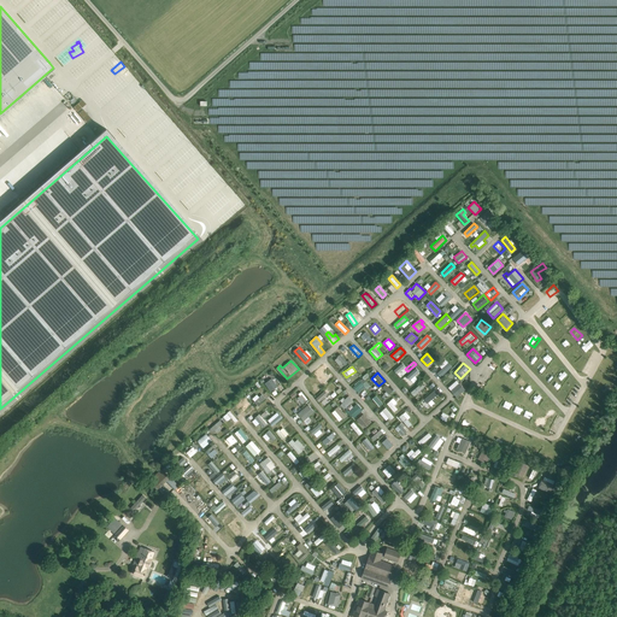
[(542,377),(551,386),(554,382),(546,374),(542,377)]
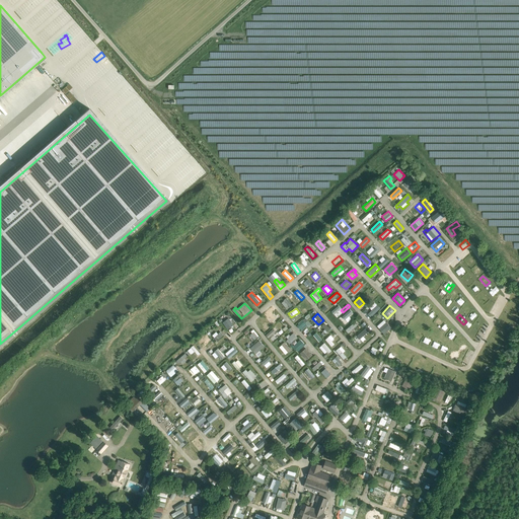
[(229,317),(223,322),(228,329),(234,324),(229,317)]
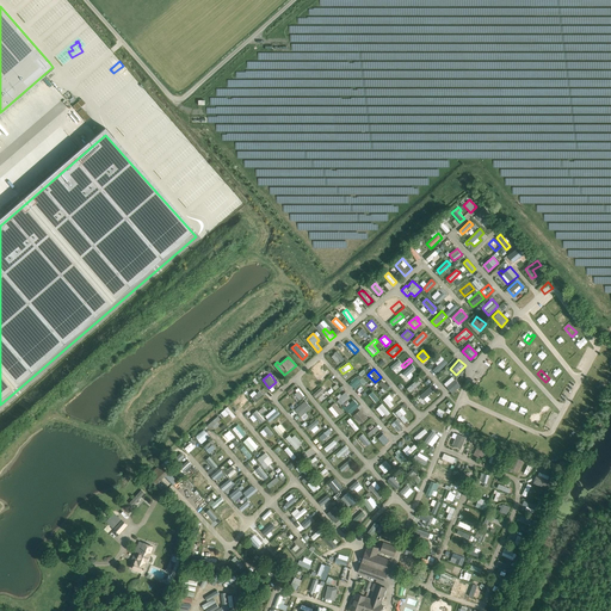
[(452,393),(461,386),(455,378),(446,387),(452,393)]
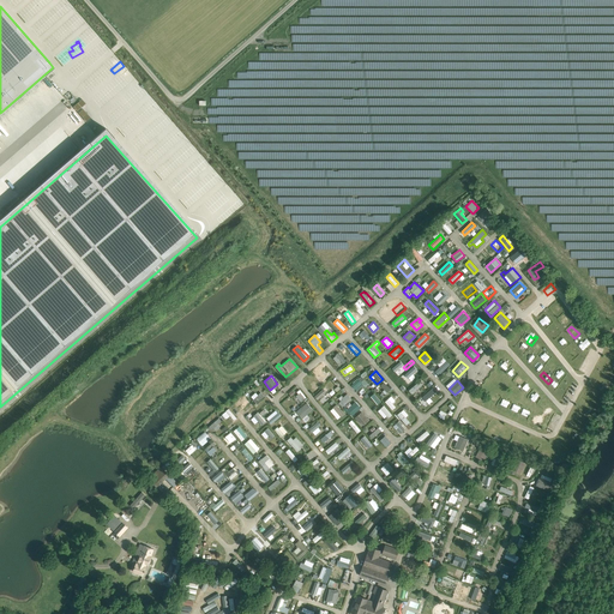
[(385,390),(383,391),(386,395),(391,390),(384,381),(380,385),(385,390)]
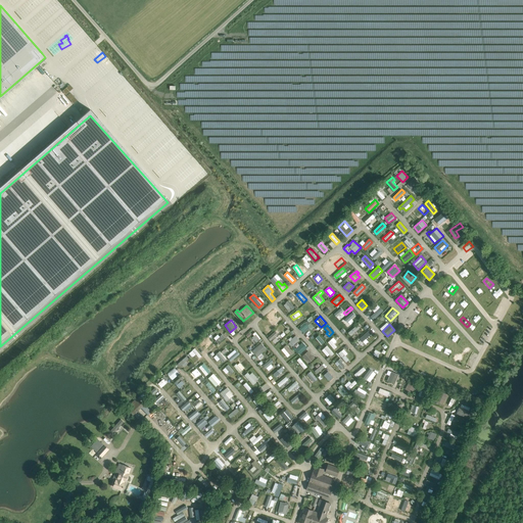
[(348,333),(351,336),(360,328),(357,325),(348,333)]
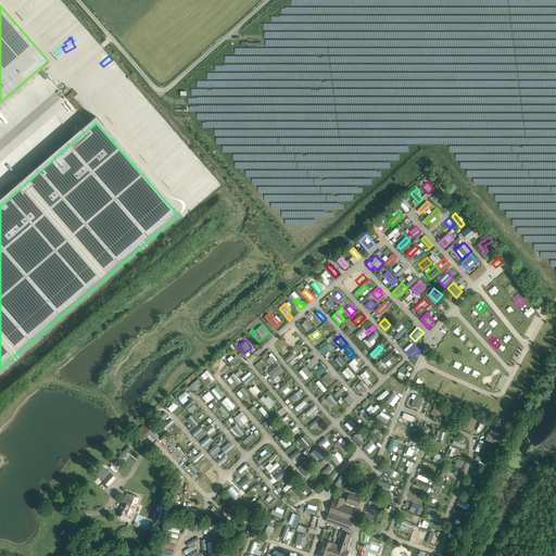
[(392,351),(382,359),(387,364),(396,354),(392,351)]
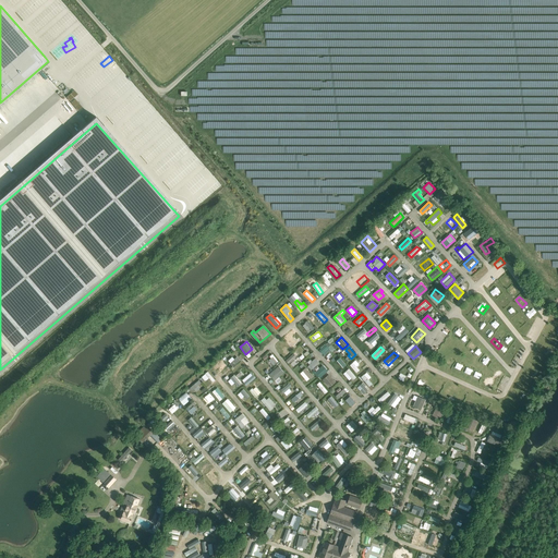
[(289,363),(296,355),(294,353),(287,361),(289,363)]
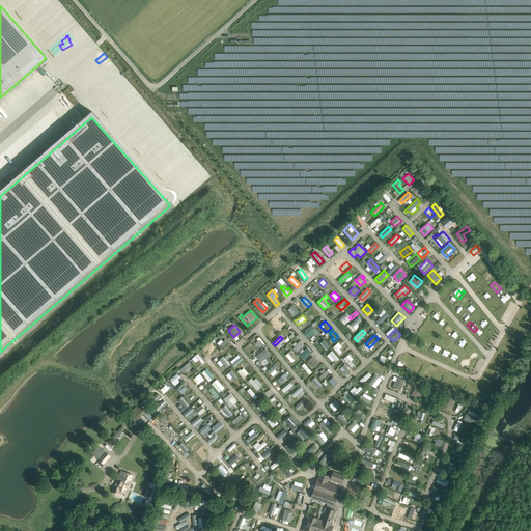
[(255,341),(260,348),(266,344),(260,337),(255,341)]
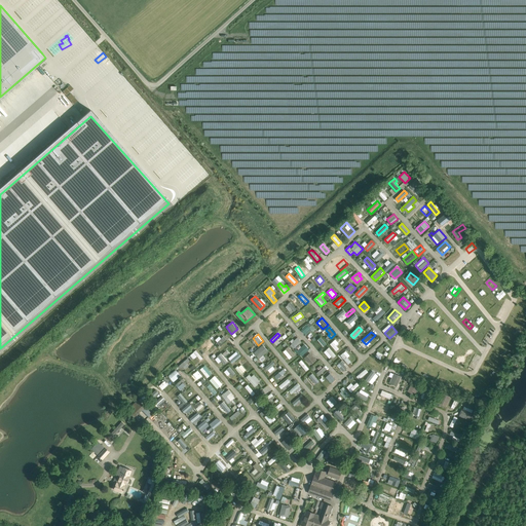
[(221,345),(227,339),(224,336),(221,338),(219,336),(215,340),(221,345)]
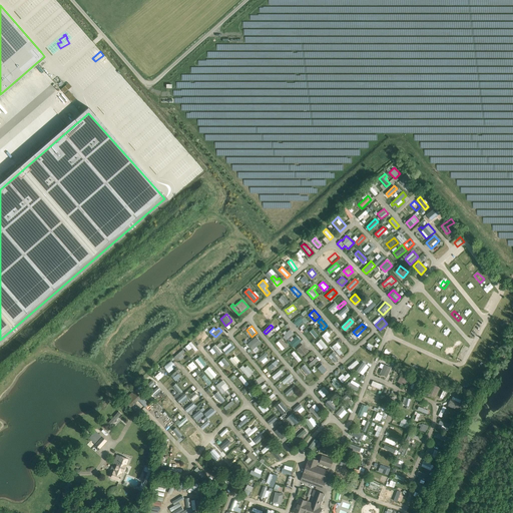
[(286,335),(284,337),(287,340),(295,334),(290,328),(284,334),(286,335)]
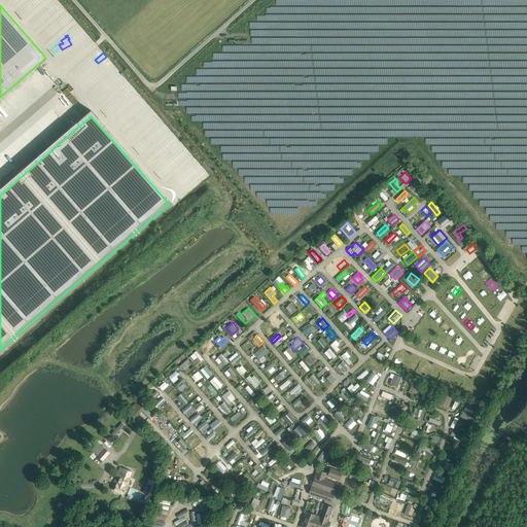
[(324,347),(327,344),(321,338),(318,340),(324,347)]
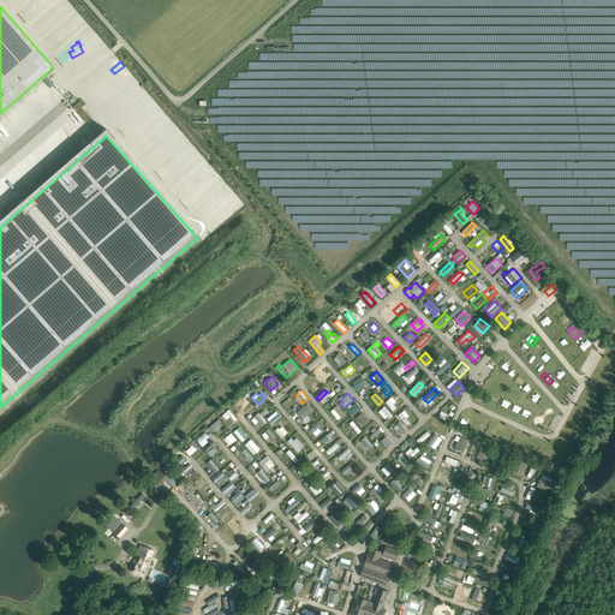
[(388,401),(392,407),(401,400),(396,395),(388,401)]
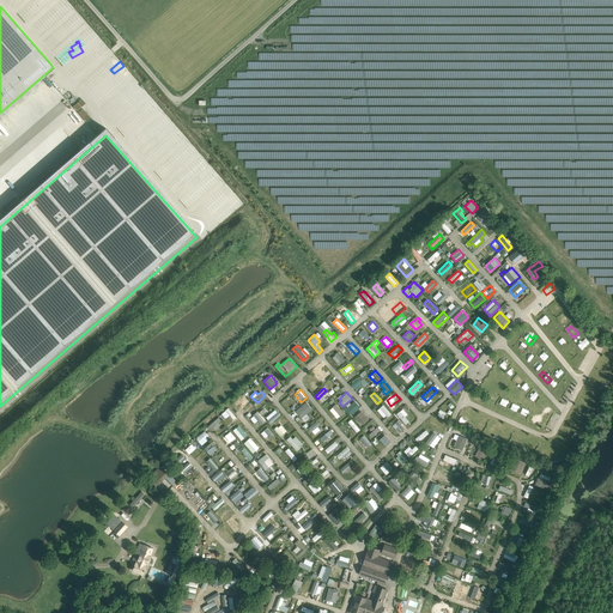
[(262,408),(268,402),(265,398),(258,405),(262,408)]
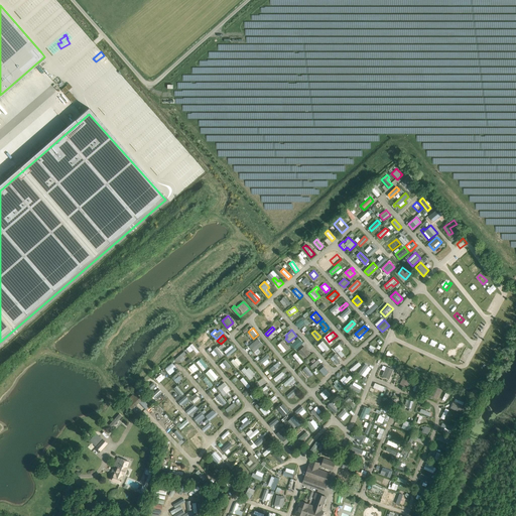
[(289,343),(295,350),(303,342),(298,337),(295,340),(293,338),(289,343)]
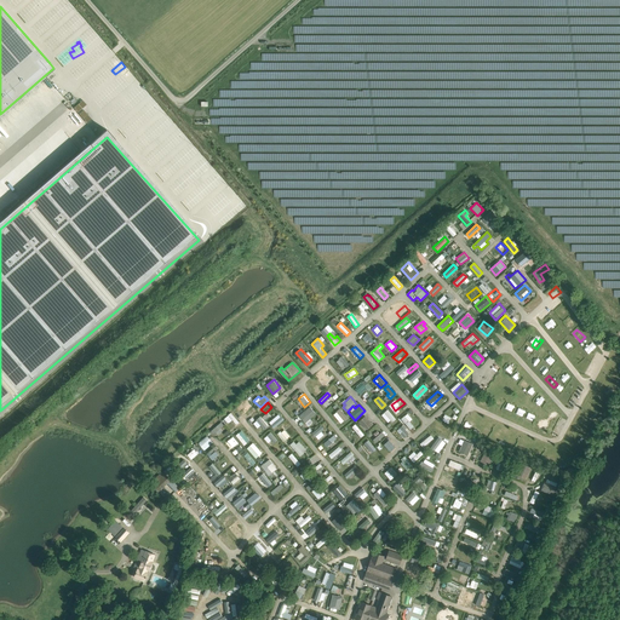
[(308,426),(314,423),(310,418),(316,414),(311,407),(299,414),(308,426)]
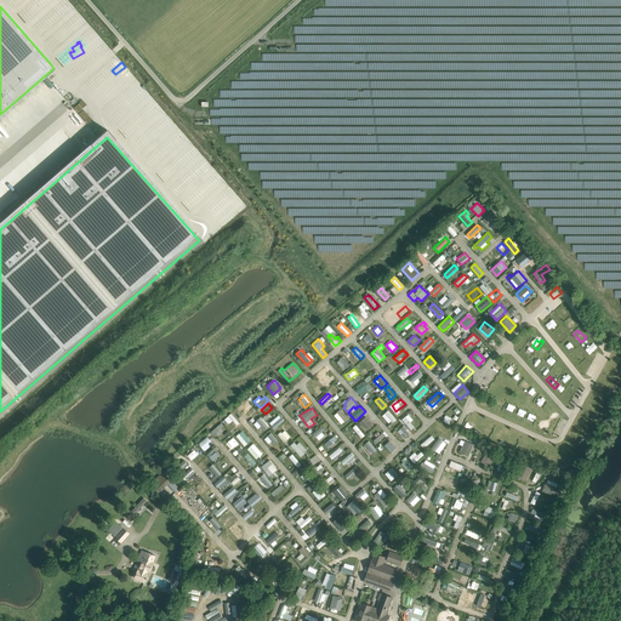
[(334,415),(342,425),(349,419),(341,409),(334,415)]
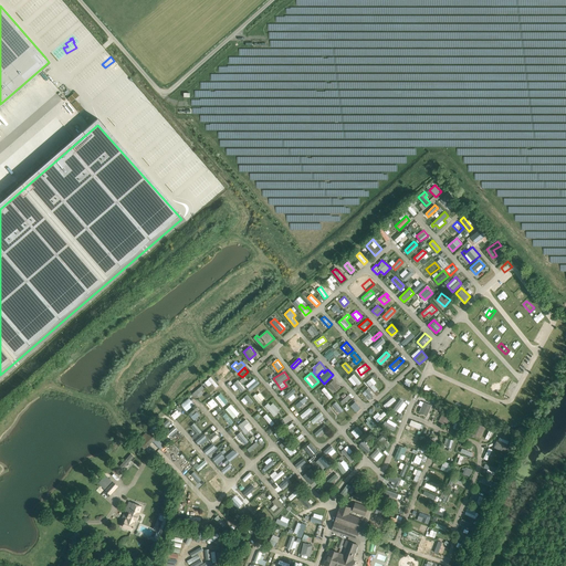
[(357,383),(358,385),(362,383),(354,374),(348,379),(355,385),(357,383)]
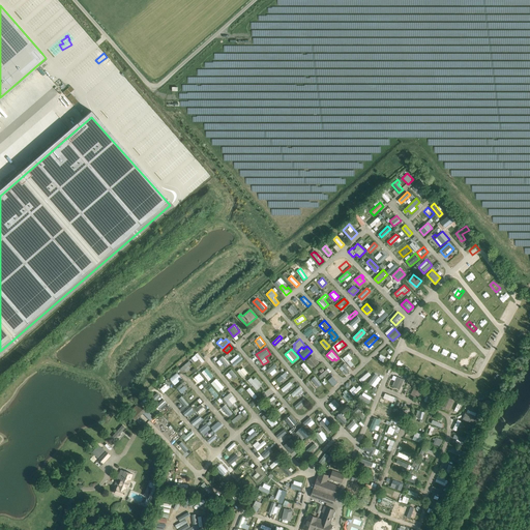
[(192,357),(196,361),(199,359),(202,363),(204,361),(198,352),(192,357)]
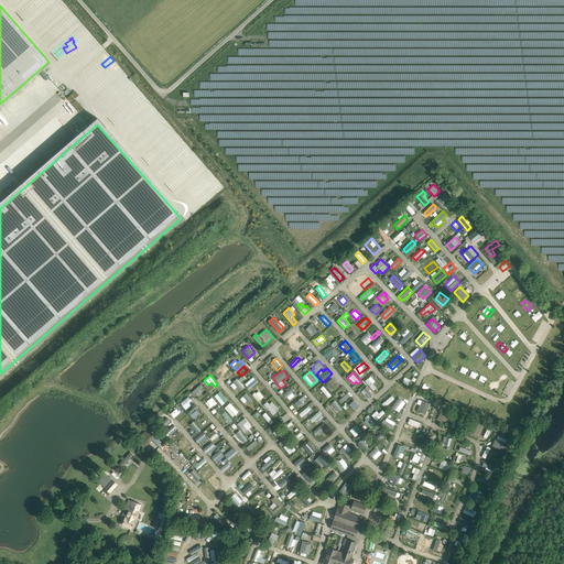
[(377,388),(373,383),(376,381),(370,376),(365,381),(373,390),(377,388)]
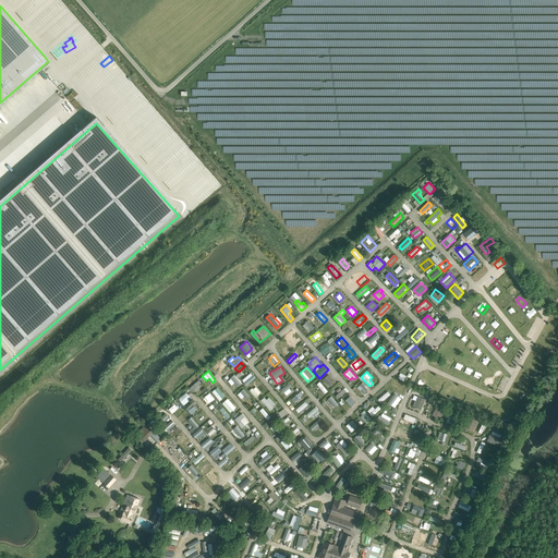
[(239,386),(242,383),(234,374),(230,377),(239,386)]
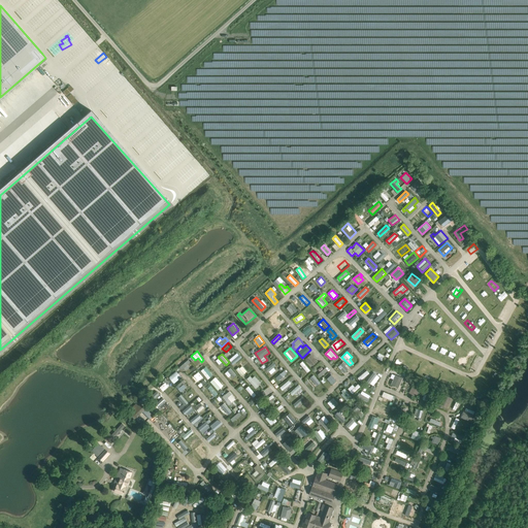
[(236,354),(230,360),(232,363),(239,356),(236,354)]
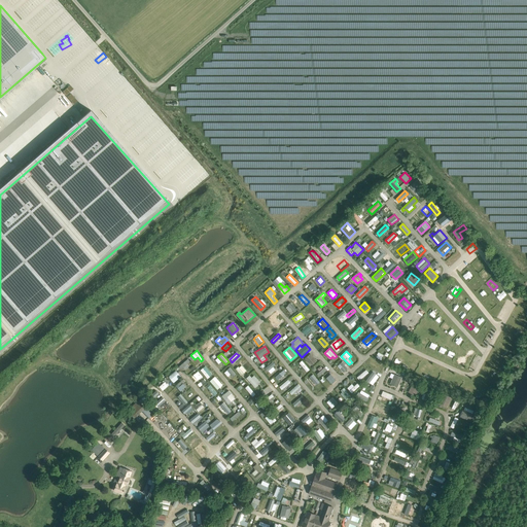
[(305,358),(311,366),(318,361),(312,353),(305,358)]
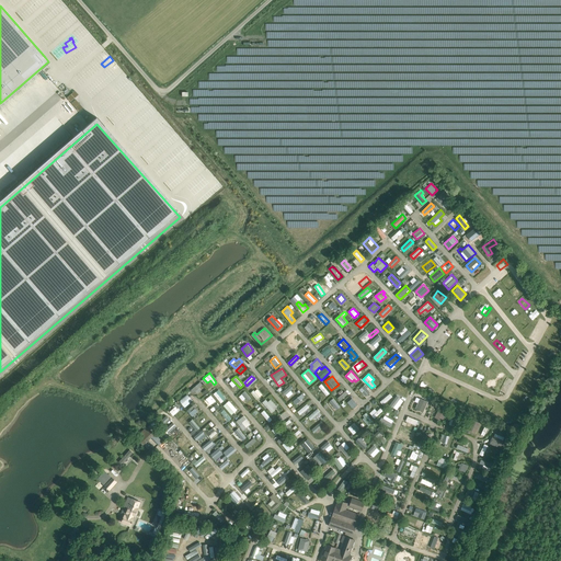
[(201,381),(191,389),(193,392),(196,391),(197,393),(202,390),(199,387),(203,385),(201,381)]
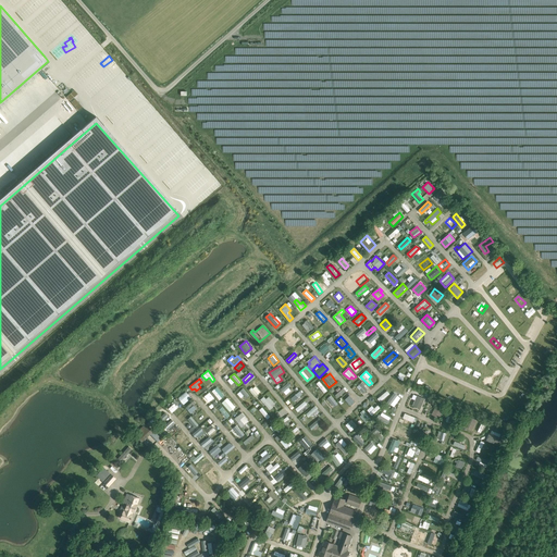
[(255,383),(262,392),(265,390),(258,380),(255,383)]
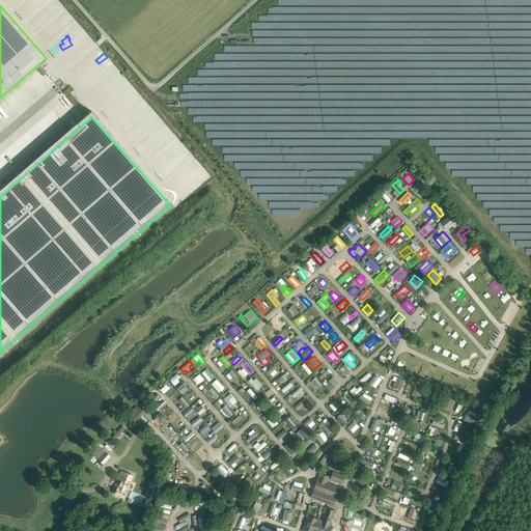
[(309,374),(312,372),(305,363),(302,366),(309,374)]
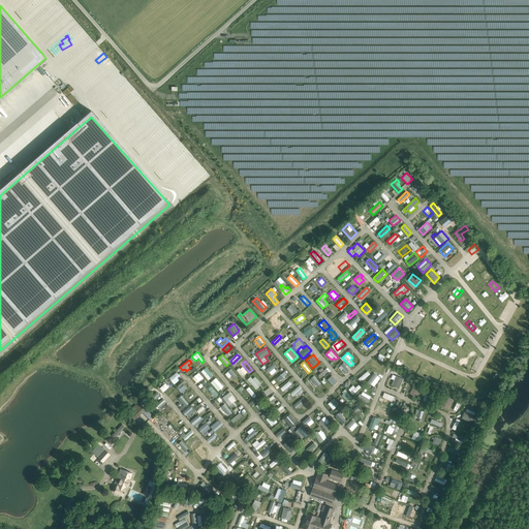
[(274,363),(267,370),(270,373),(277,366),(274,363)]
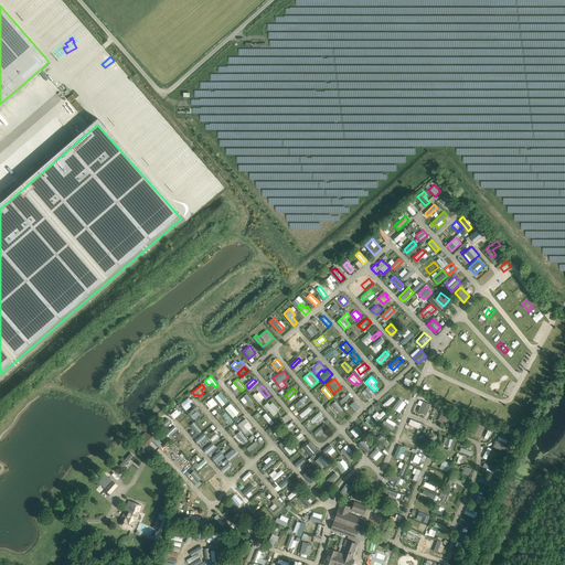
[(362,392),(369,400),(373,395),(368,387),(362,392)]
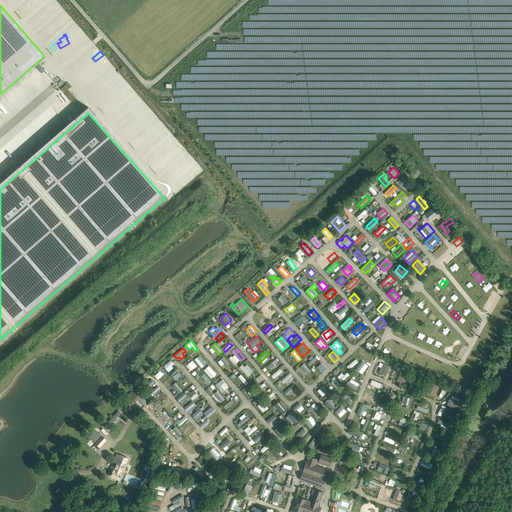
[(195,359),(202,368),(207,363),(199,355),(195,359)]
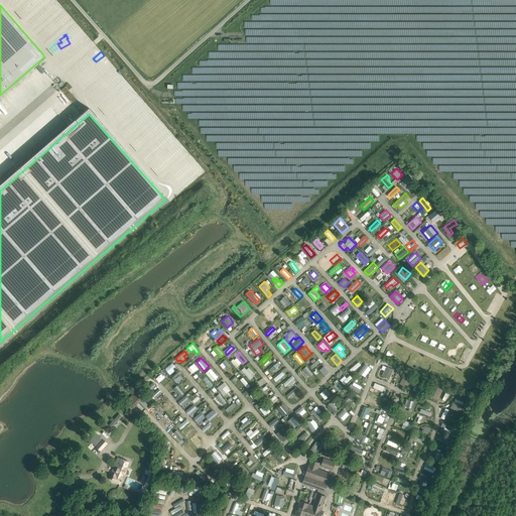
[(228,369),(231,367),(226,359),(223,362),(228,369)]
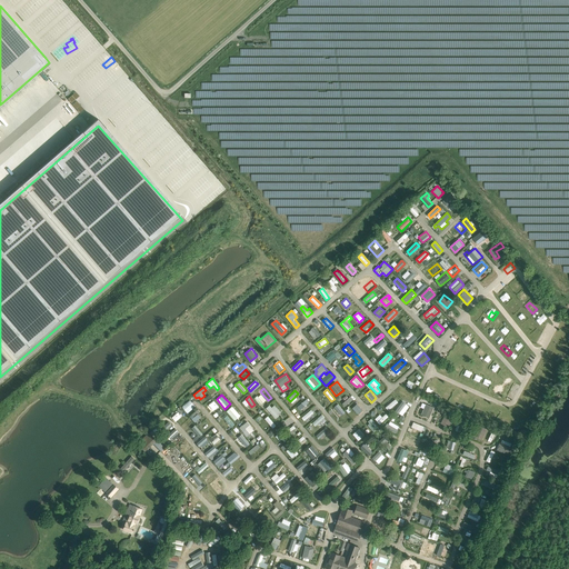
[(350,396),(342,403),(346,407),(353,399),(350,396)]
